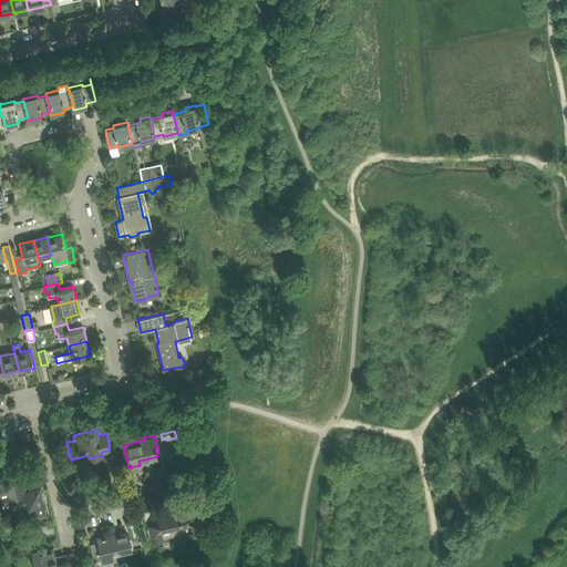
[(22,475),(0,480),(0,502),(2,502),(3,505),(4,505),(6,512),(29,506),(30,515),(35,514),(37,516),(47,514),(41,491),(40,487),(26,491),(22,475)]
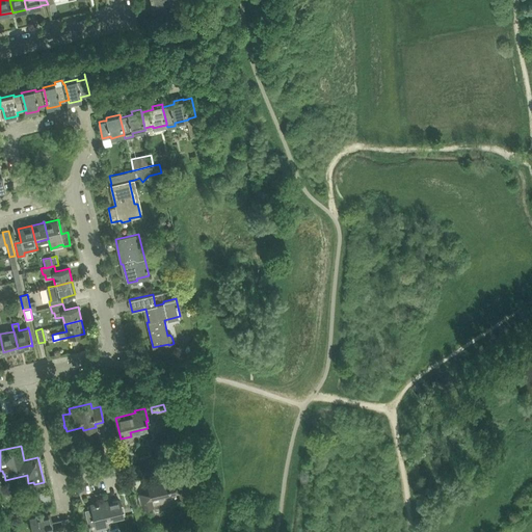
[(149,499),(152,498),(180,491),(182,498),(190,496),(187,481),(179,483),(178,478),(165,480),(164,477),(147,481),(150,490),(140,493),(144,509),(151,507),(149,499)]
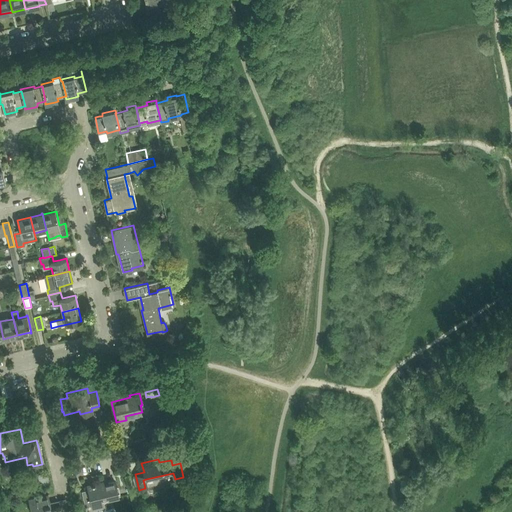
[(93,508),(94,507),(93,504),(103,501),(109,498),(109,497),(119,495),(115,481),(100,484),(99,482),(88,485),(89,489),(82,490),(86,506),(92,504),(93,508)]
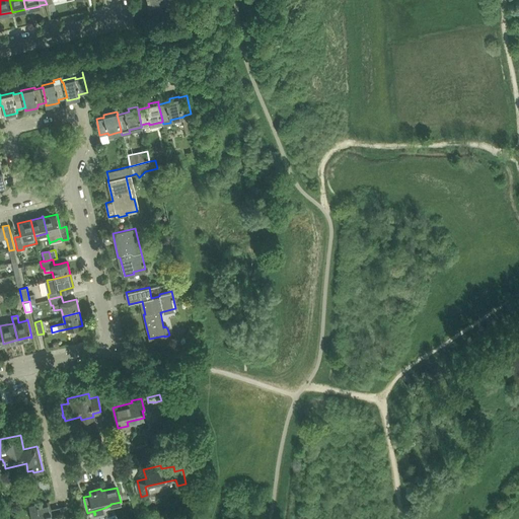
[(63,518),(62,512),(61,512),(52,514),(51,511),(52,511),(50,501),(29,505),(31,518),(69,518),(69,517),(63,518)]
